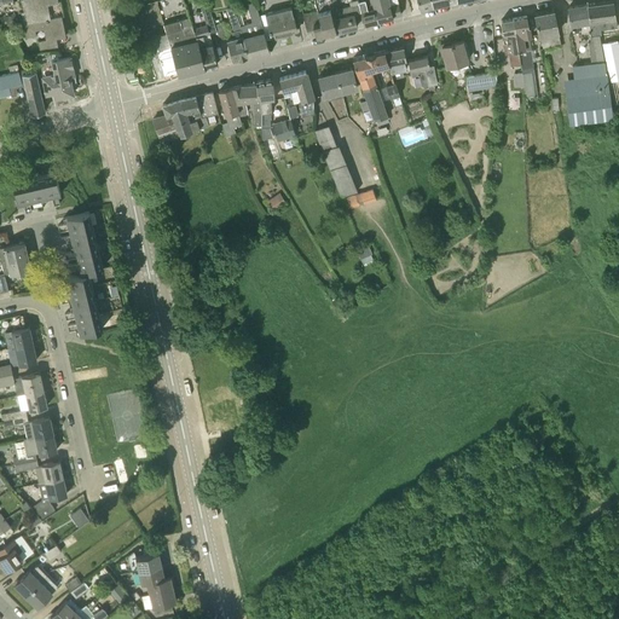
[(23,24),(50,18),(47,5),(58,3),(57,0),(19,0),(23,11),(21,12),(22,22),(16,23),(16,25),(23,24)]
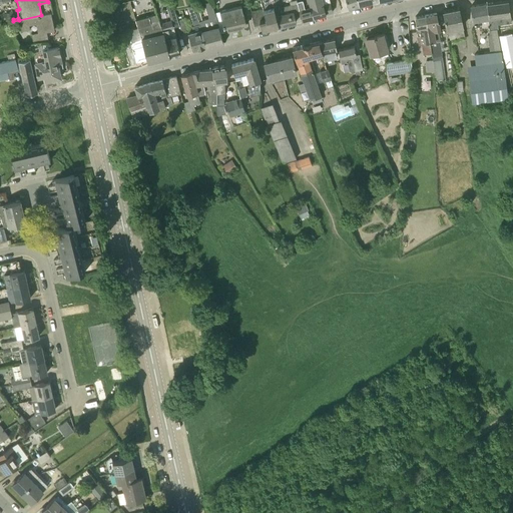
[(274,0),(260,0),(263,9),(268,29),(279,26),(272,1),(274,0)]
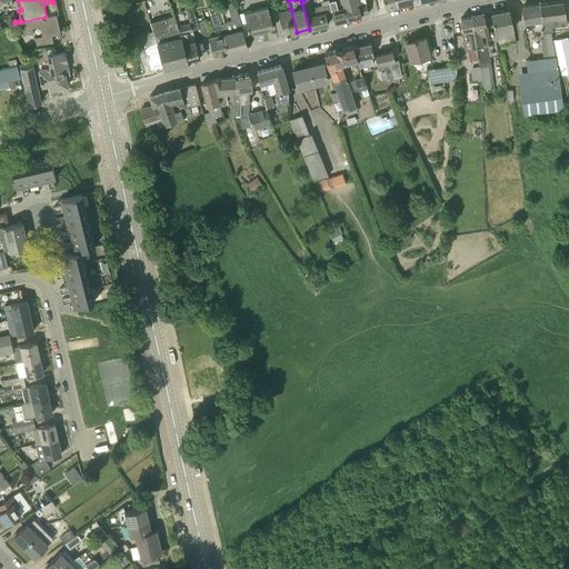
[(310,8),(308,0),(305,0),(303,0),(301,1),(309,29),(328,25),(326,19),(332,17),(329,3),(322,6),(322,5),(310,8)]
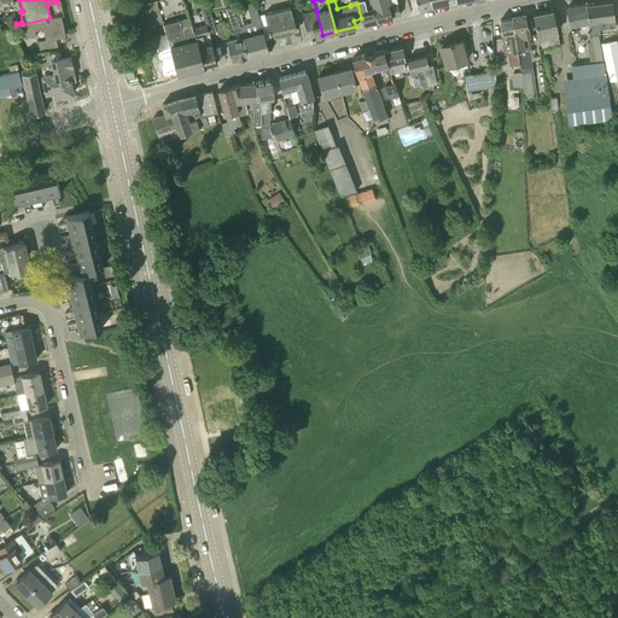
[(363,24),(377,21),(371,0),(356,0),(357,4),(361,18),(363,24)]
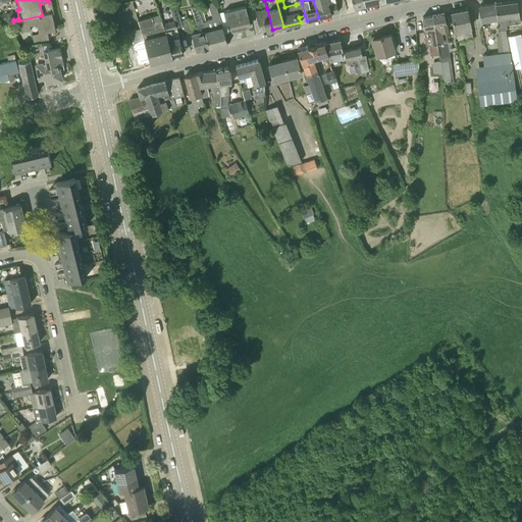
[(313,0),(318,17),(338,12),(334,0),(313,0)]
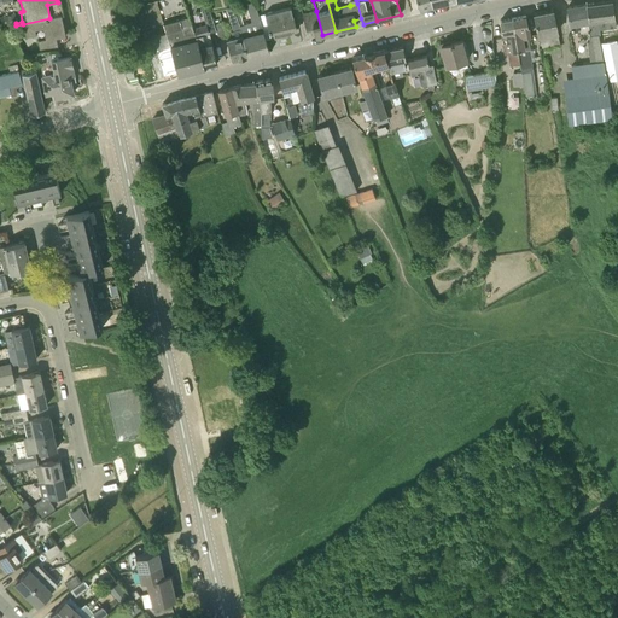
[(417,0),(420,10),(432,6),(430,0),(417,0)]
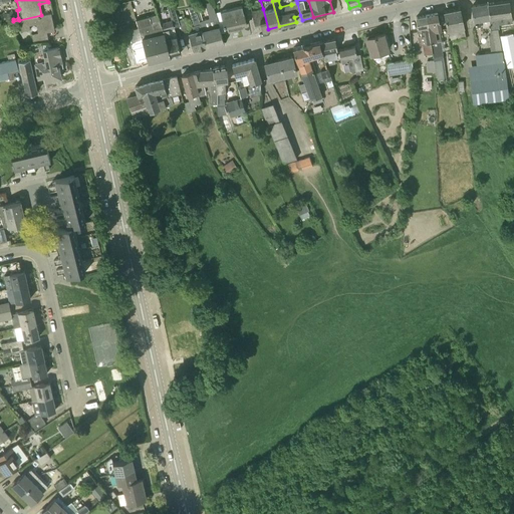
[(490,27),(491,30),(498,29),(499,28),(499,24),(512,22),(509,0),(506,1),(487,4),(490,26),(490,27)]
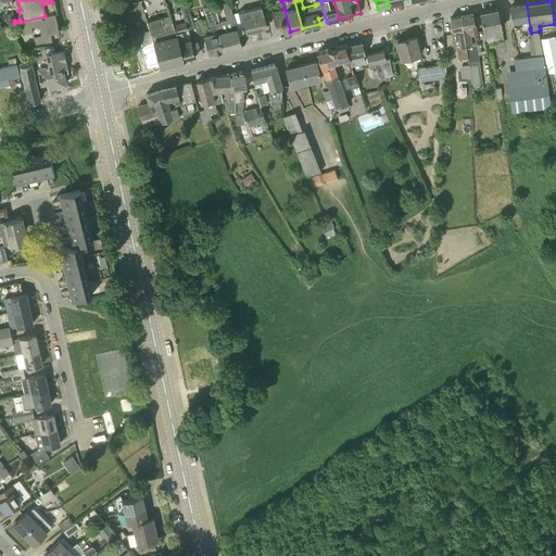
[(211,10),(223,50),(242,46),(229,2),(222,4),(223,9),(215,11),(215,9),(211,10)]
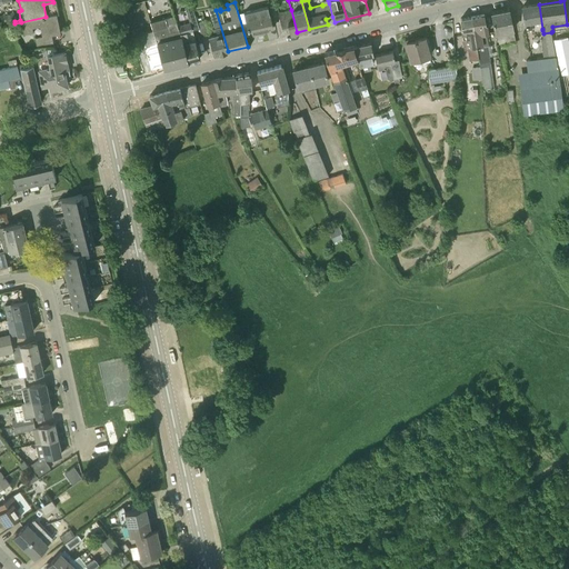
[(533,31),(542,30),(542,29),(539,5),(522,7),(525,23),(526,23),(526,28),(533,27),(533,31)]
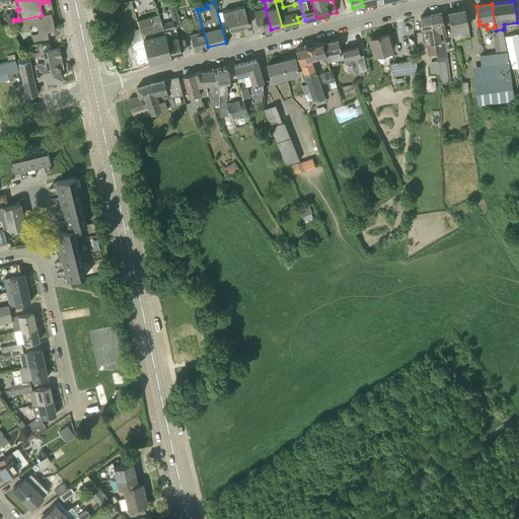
[(181,26),(179,21),(175,5),(168,7),(172,20),(162,23),(163,27),(171,57),(182,54),(175,27),(181,26)]
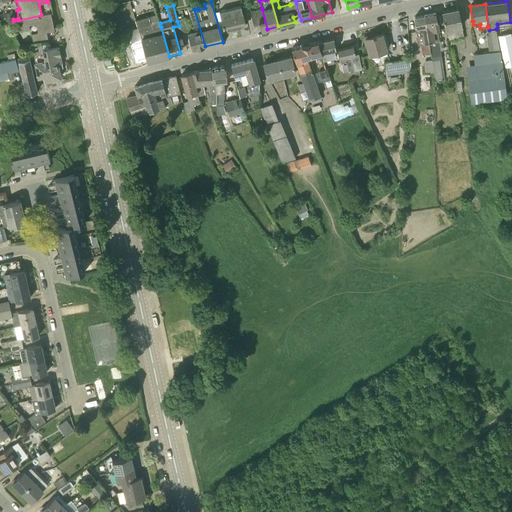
[(225,32),(233,30),(232,28),(245,25),(240,6),(219,11),(225,32)]
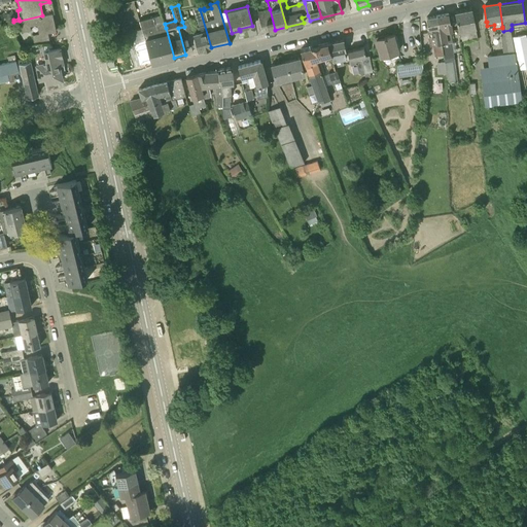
[(461,41),(478,38),(476,28),(471,8),(455,11),(461,41)]
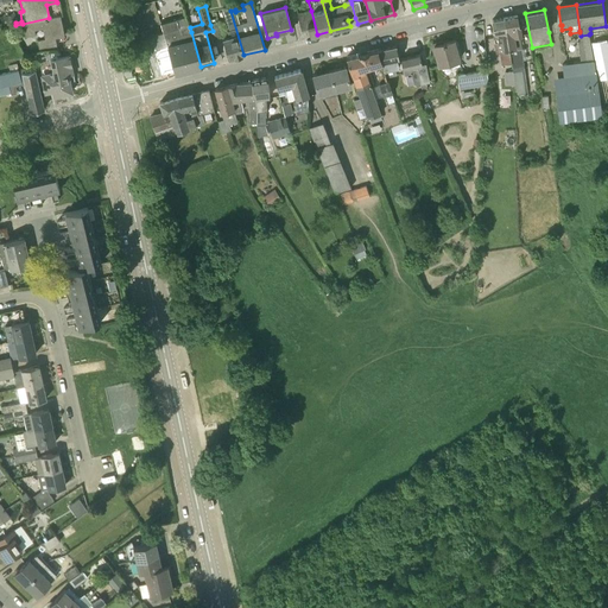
[(228,37),(223,38),(229,58),(230,58),(244,55),(230,11),(223,12),(225,17),(228,30),(227,31),(228,37)]
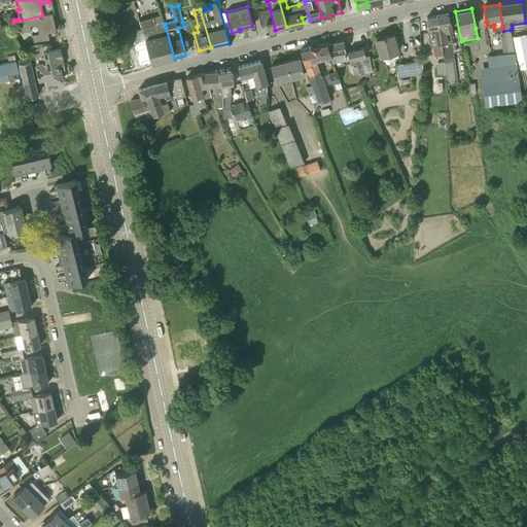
[(269,31),(275,30),(270,9),(257,12),(261,28),(268,27),(269,31)]
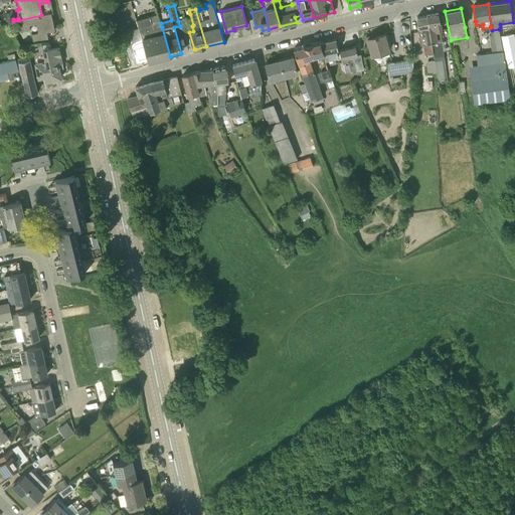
[(6,21),(13,20),(11,12),(4,13),(6,21)]
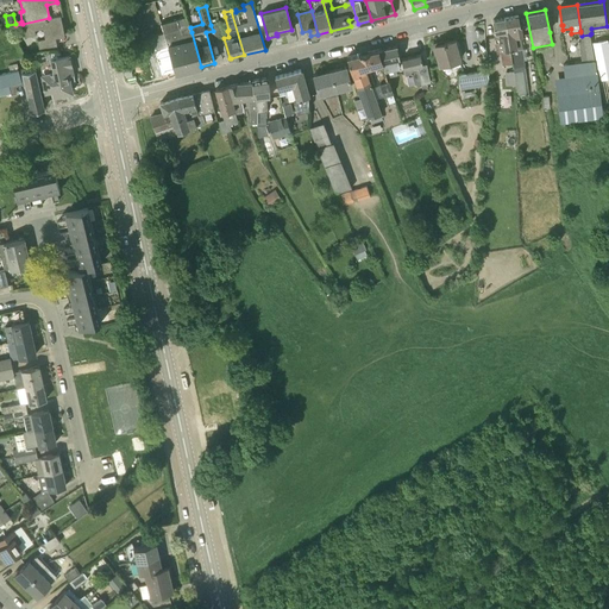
[(49,18),(23,24),(25,37),(35,35),(33,30),(43,27),(45,38),(37,41),(38,48),(56,44),(55,36),(64,35),(60,16),(49,18)]
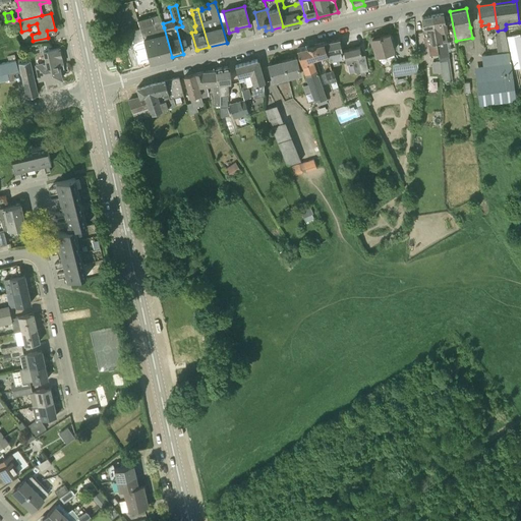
[(151,15),(137,19),(138,24),(139,29),(150,62),(151,62),(154,61),(172,57),(164,27),(163,23),(162,21),(160,13),(151,16),(151,15)]
